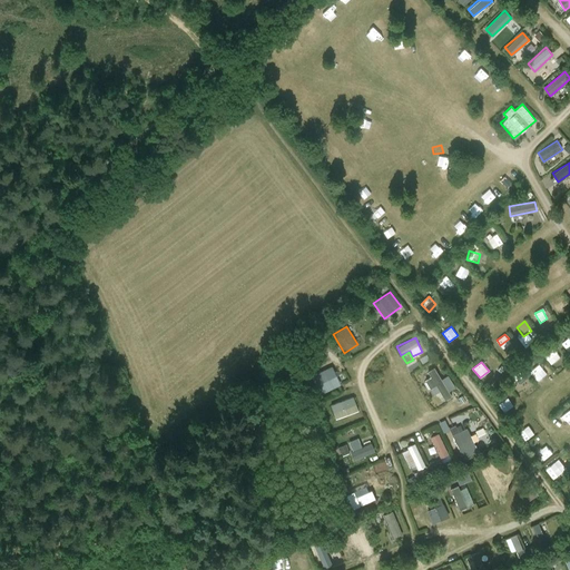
[(539,363),(530,367),(534,376),(543,373),(539,363)]
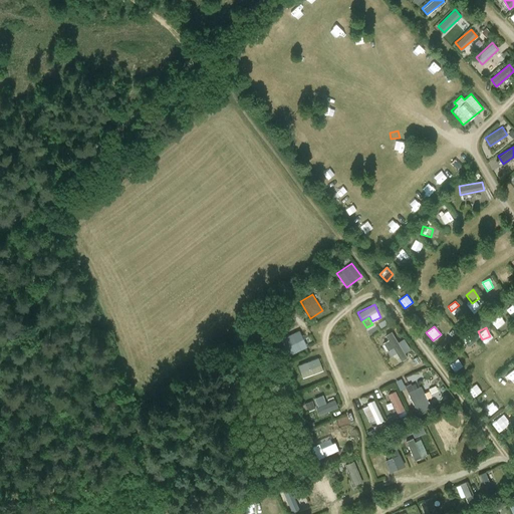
[(282,336),(288,354),(307,347),(300,330),(282,336)]
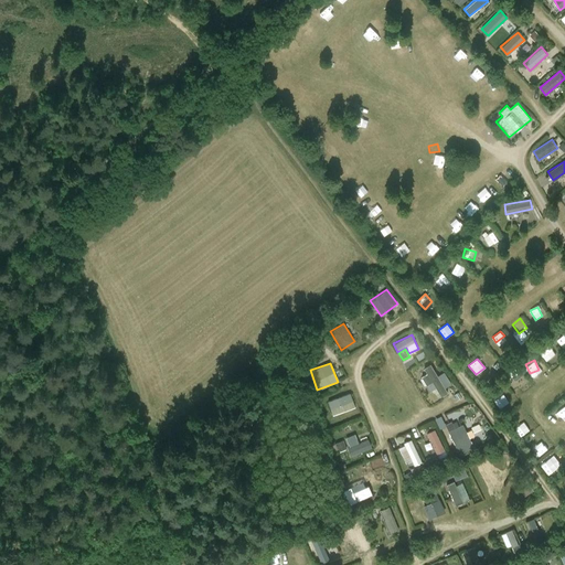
[(430,364),(424,368),(427,374),(422,376),(428,391),(436,387),(440,396),(447,393),(445,386),(450,384),(445,372),(436,375),(430,364)]
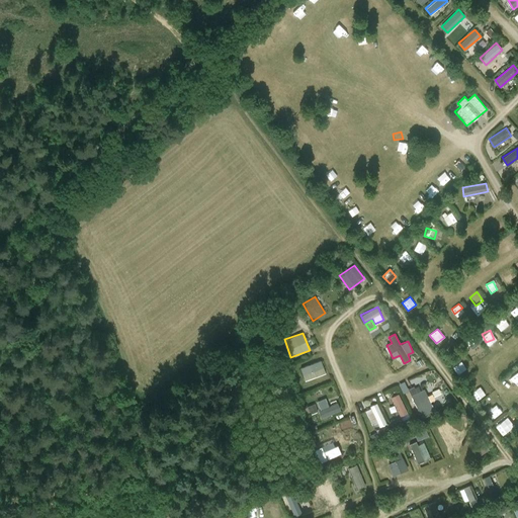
[(304,379),(326,374),(322,361),(300,366),(304,379)]
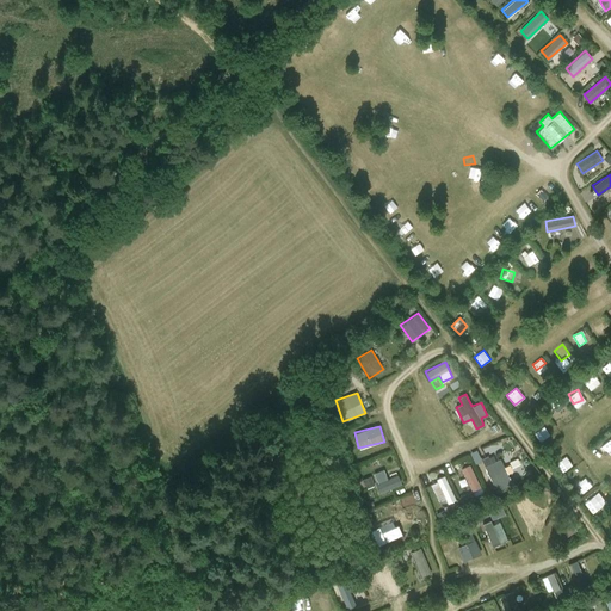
[(511,486),(503,458),(494,461),(493,455),(482,458),(493,492),(511,486)]
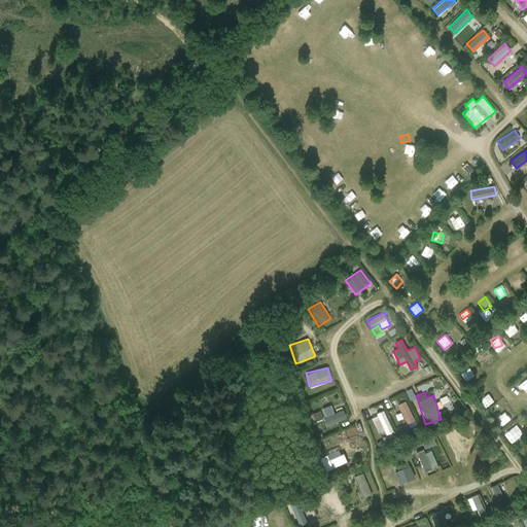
[(394,406),(403,425),(415,420),(406,400),(394,406)]
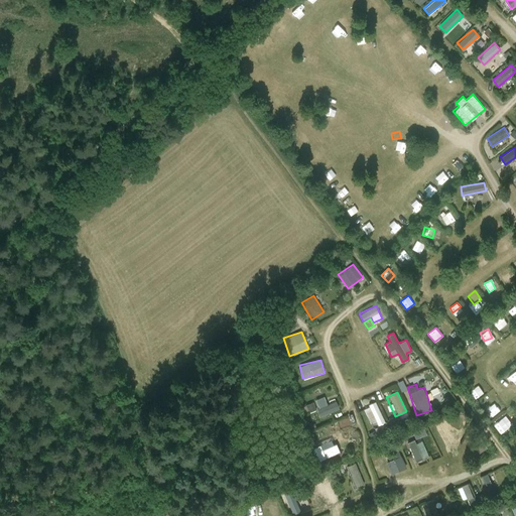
[(336,399),(327,402),(325,396),(314,400),(320,416),(340,408),(336,399)]
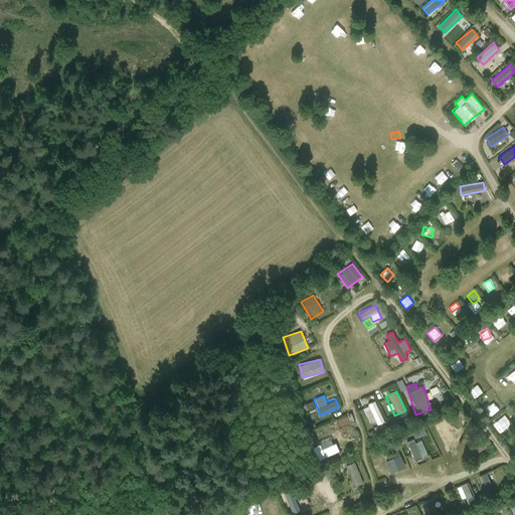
[(309,411),(316,408),(312,400),(305,404),(309,411)]
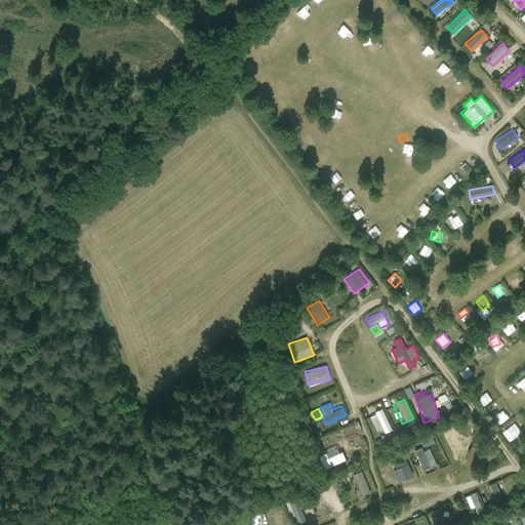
[(378,436),(392,430),(382,409),(369,414),(378,436)]
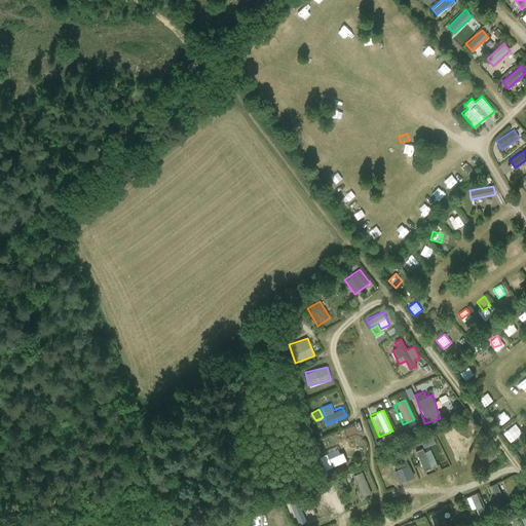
[(497,423),(506,419),(502,411),(494,414),(497,423)]
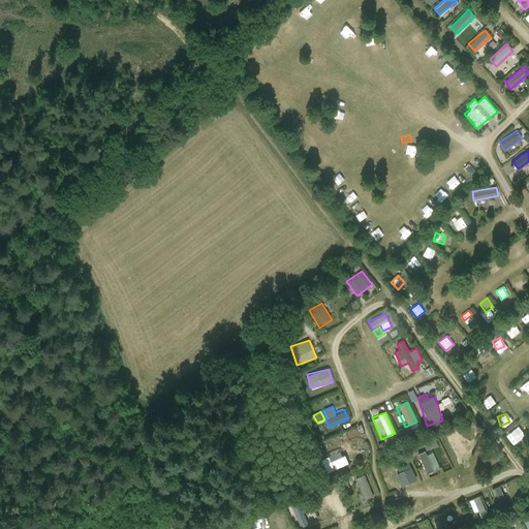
[(514,445),(518,443),(512,433),(507,436),(514,445)]
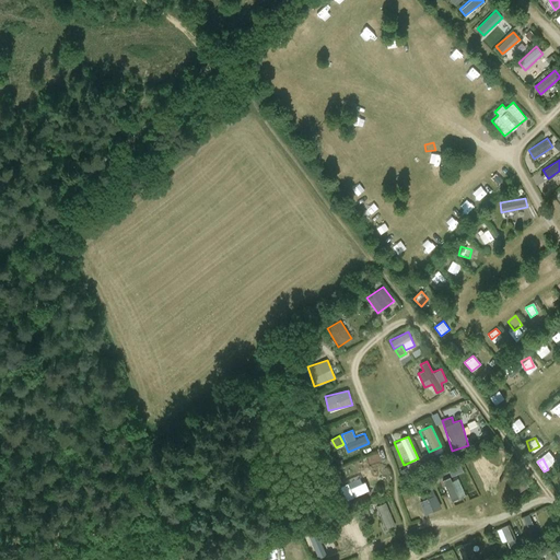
[(482,463),(475,465),(482,486),(489,482),(482,463)]
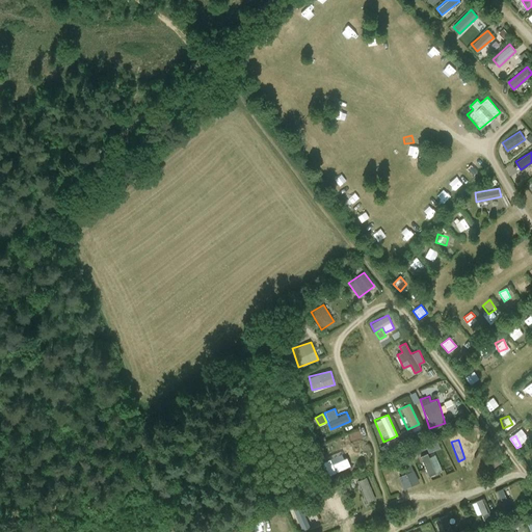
[(349,445),(351,452),(364,449),(362,442),(349,445)]
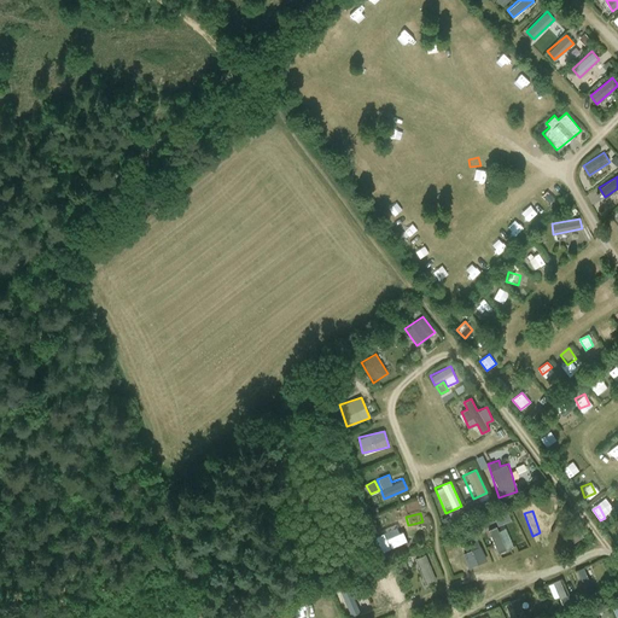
[(499,526),(511,519),(507,513),(495,520),(499,526)]
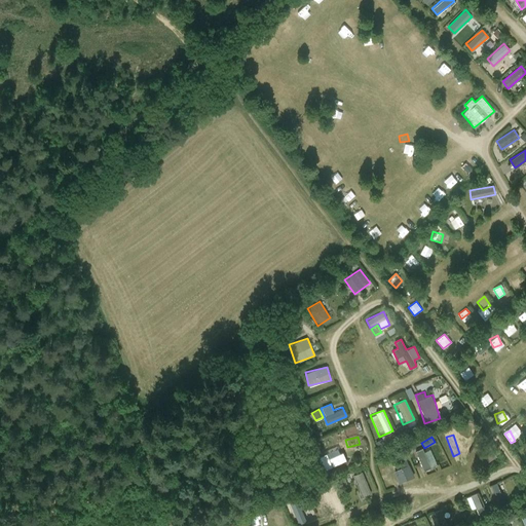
[(336,442),(342,458),(362,452),(359,444),(347,448),(343,439),(336,442)]
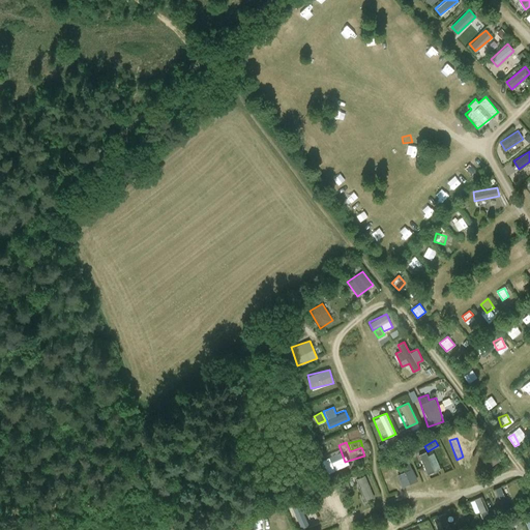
[(440,469),(434,452),(427,455),(425,452),(418,454),(427,474),(440,469)]
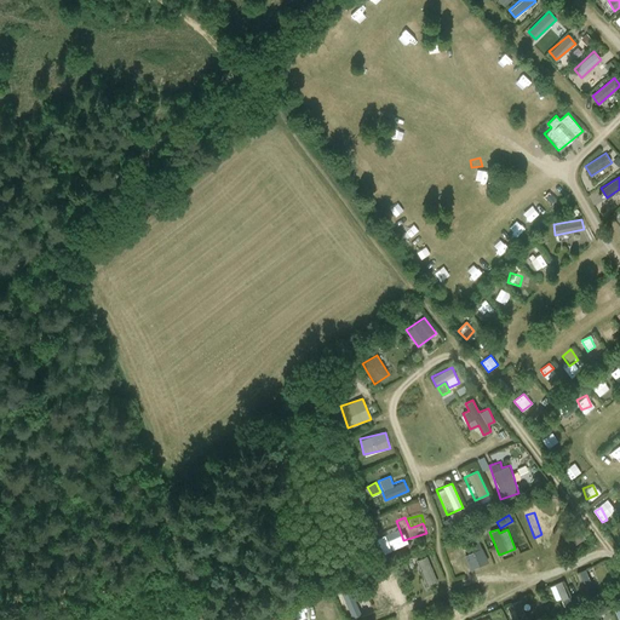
[(575,544),(584,539),(578,529),(569,535),(575,544)]
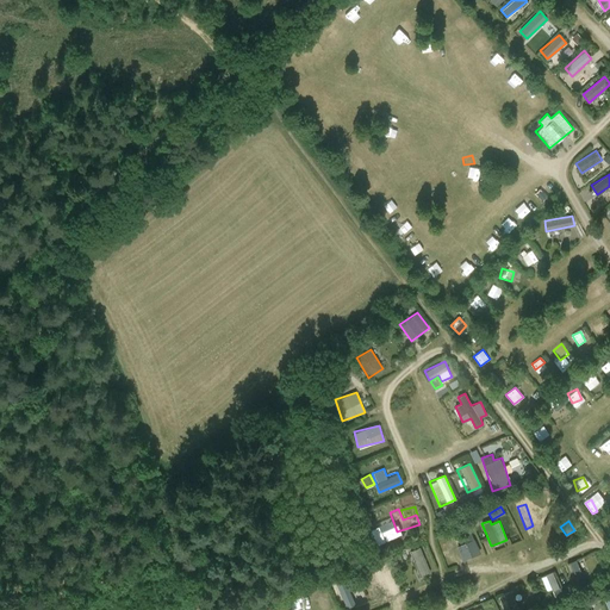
[(472,529),(462,531),(466,543),(456,546),(461,559),(479,554),(472,529)]
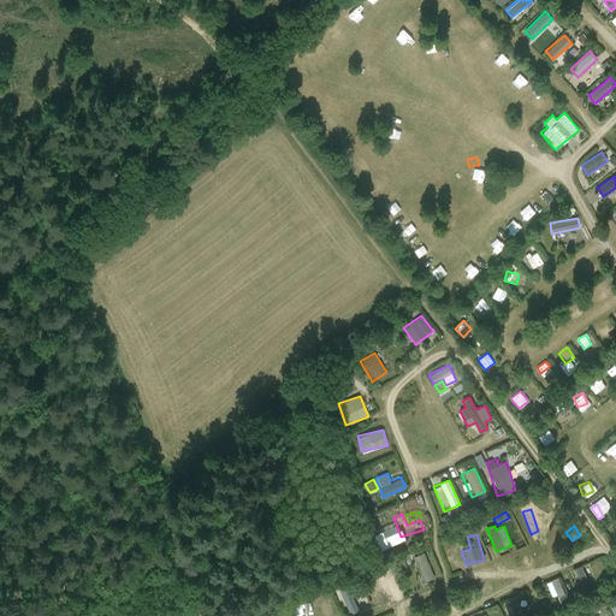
[(426,552),(416,555),(422,582),(433,580),(426,552)]
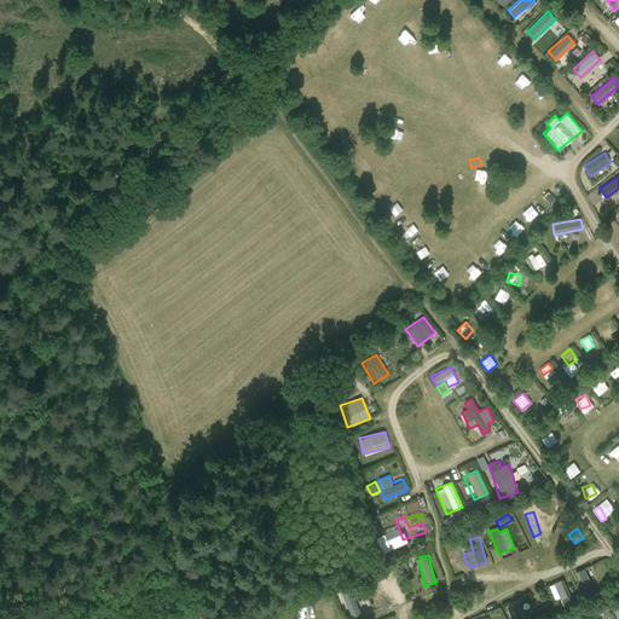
[(379,580),(370,582),(371,597),(381,596),(379,580)]
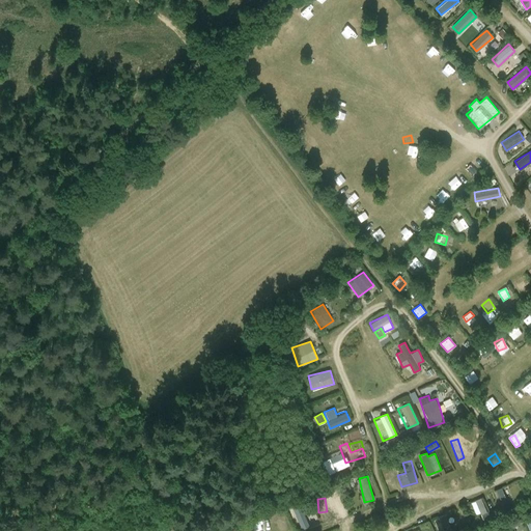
[(475,514),(485,511),(481,498),(470,502),(475,514)]
